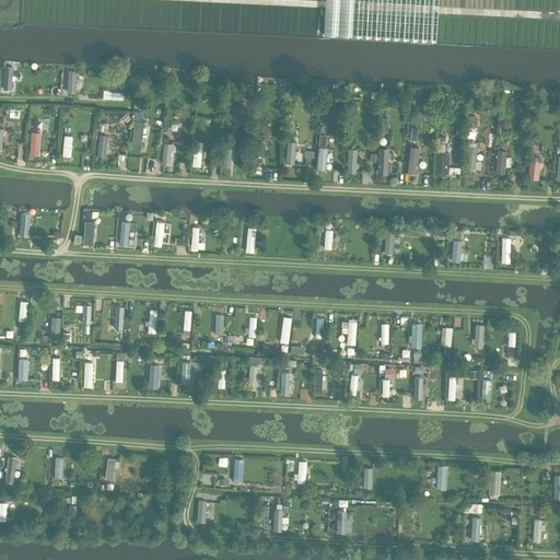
[(77,72),(68,71),(67,94),(76,94),(77,72)]
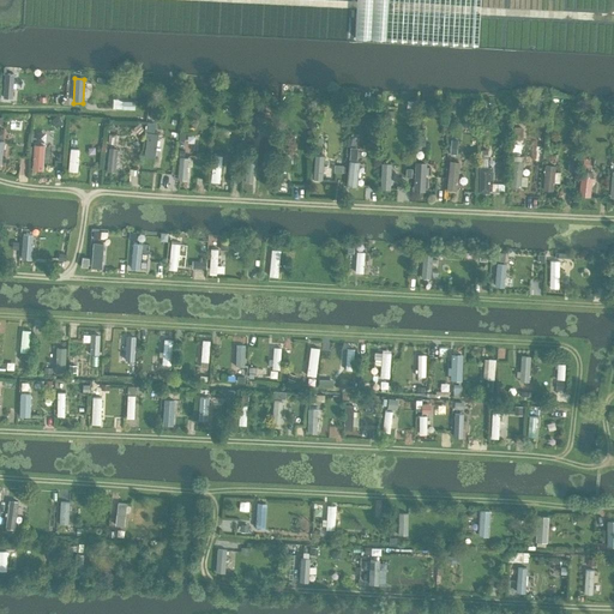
[(58,118),(50,124),(56,130),(62,125),(58,118)]
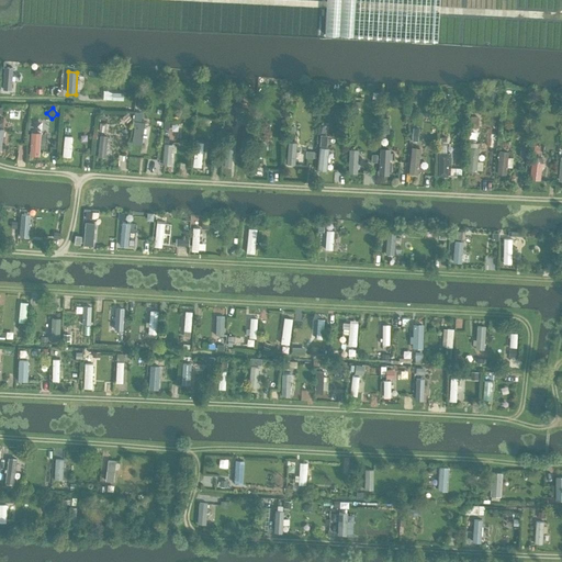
[(126,113),(122,117),(127,123),(132,119),(126,113)]
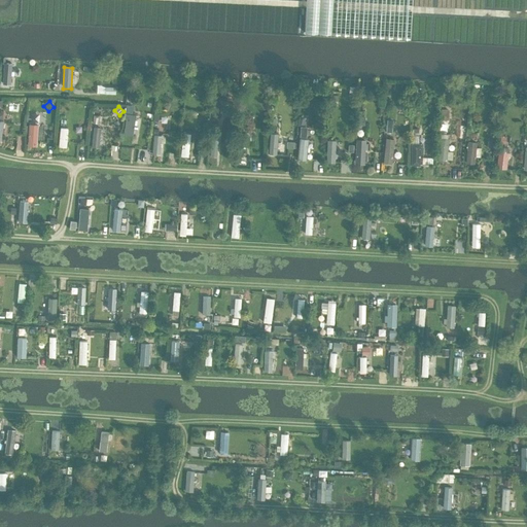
[(442,109),(441,119),(449,120),(450,110),(442,109)]
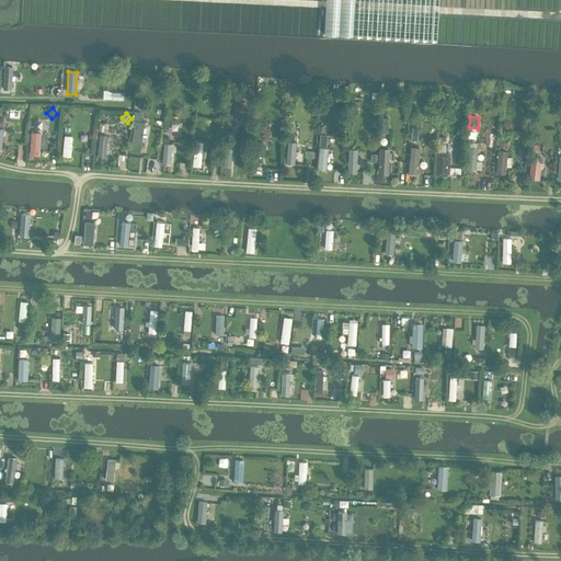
[(145,123),(135,122),(132,144),(141,145),(145,123)]
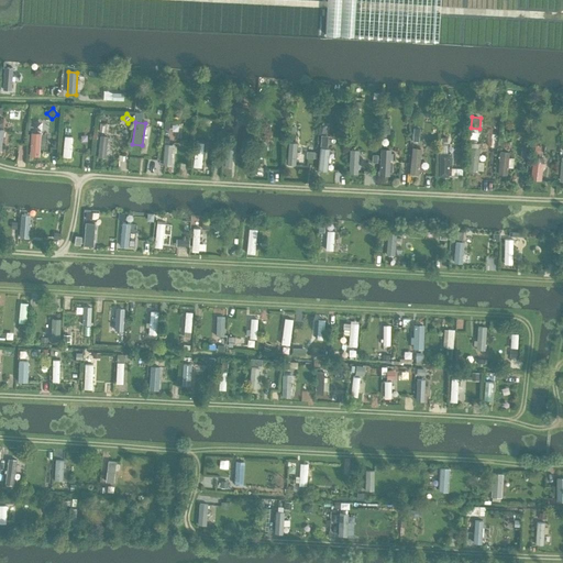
[(32,133),(30,158),(39,158),(41,133),(32,133)]
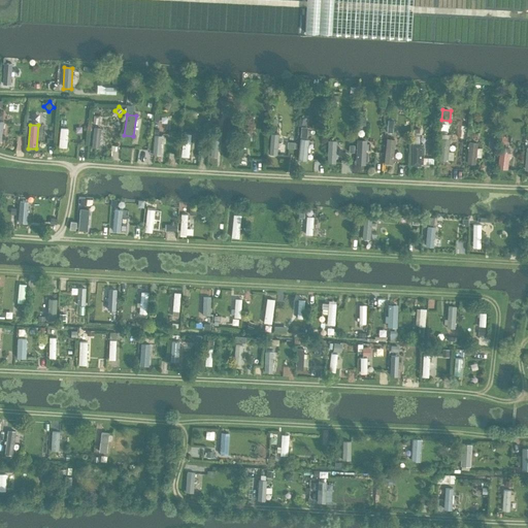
[(92,149),(92,150),(98,150),(100,128),(94,128),(92,149)]
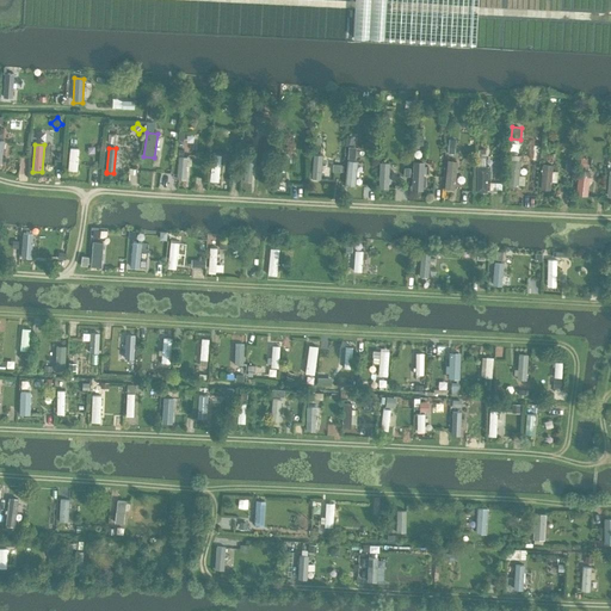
[(79,149),(71,149),(68,172),(78,172),(79,149)]
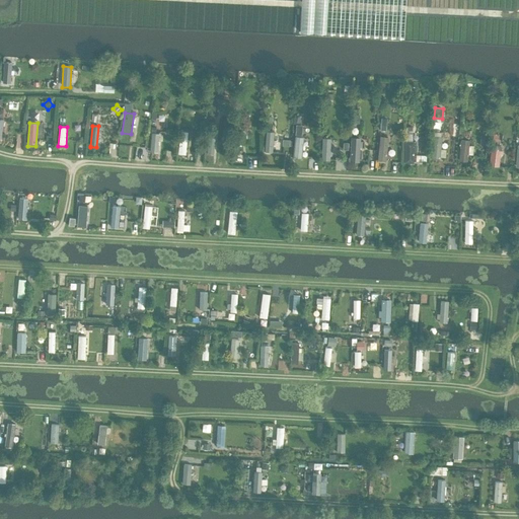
[(180,131),(178,154),(186,155),(188,132),(180,131)]
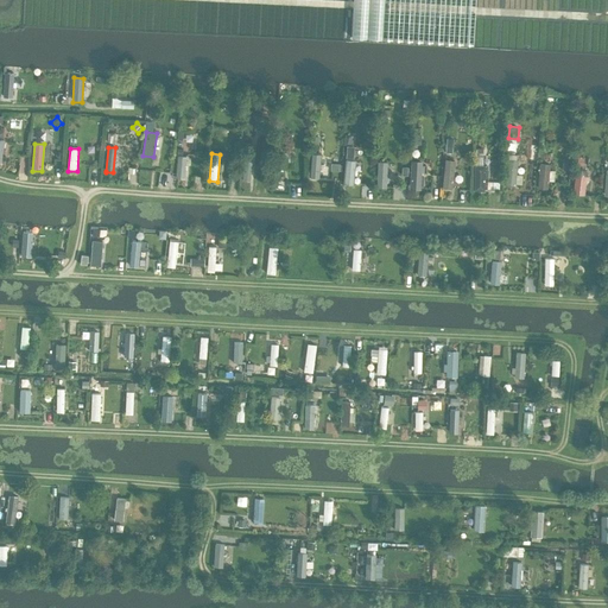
[(188,157),(178,157),(176,178),(185,179),(188,157)]
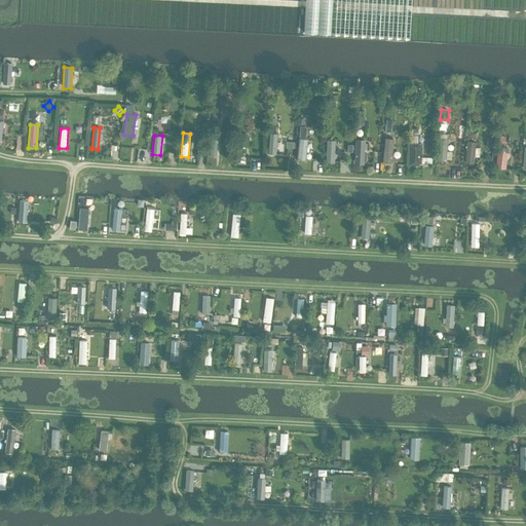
[(299,139),(297,159),(305,160),(307,139),(299,138),(299,139)]
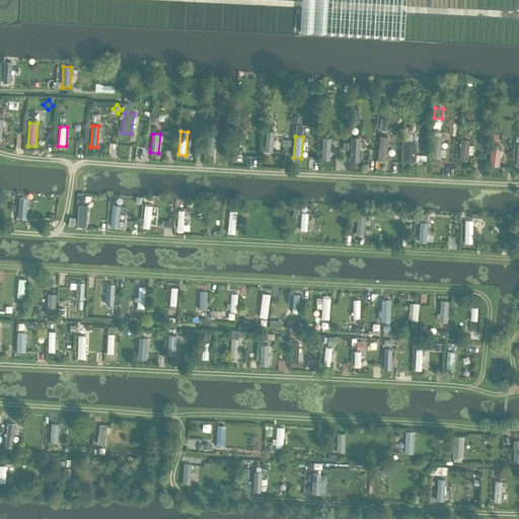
[(380,136),(378,160),(385,161),(387,137),(380,136)]
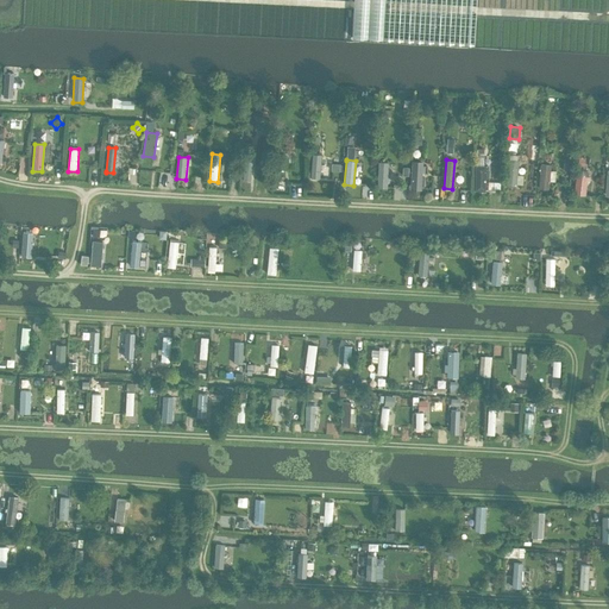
[(509,161),(507,186),(515,187),(519,162),(509,161)]
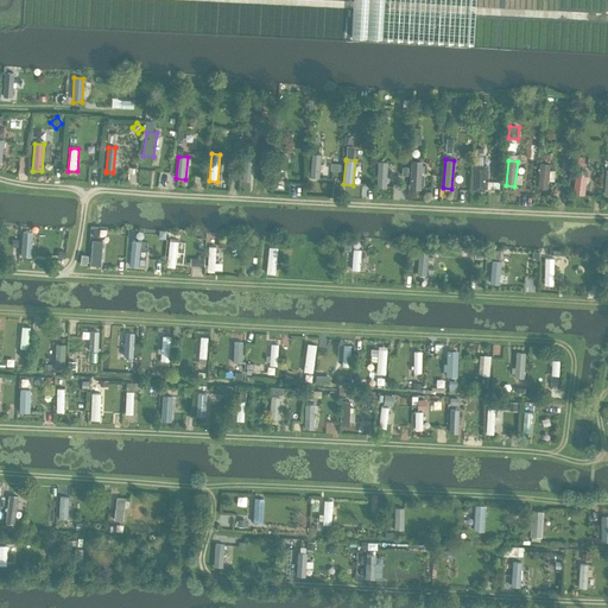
[(412,162),(410,190),(419,191),(420,175),(424,175),(424,168),(422,168),(422,163),(412,162)]
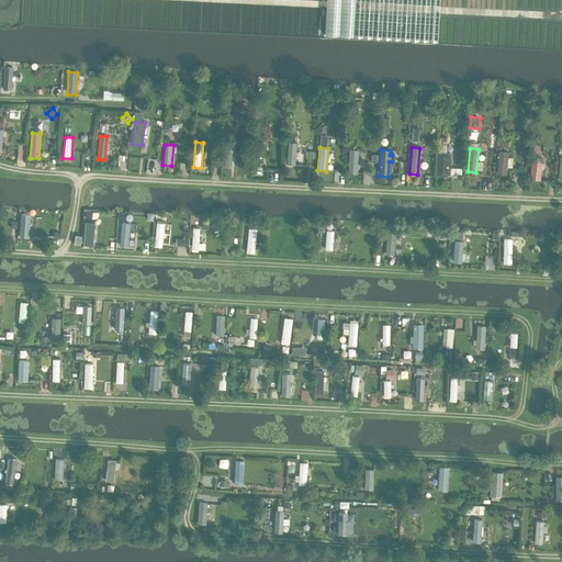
[(358,150),(349,150),(348,175),(357,175),(358,150)]
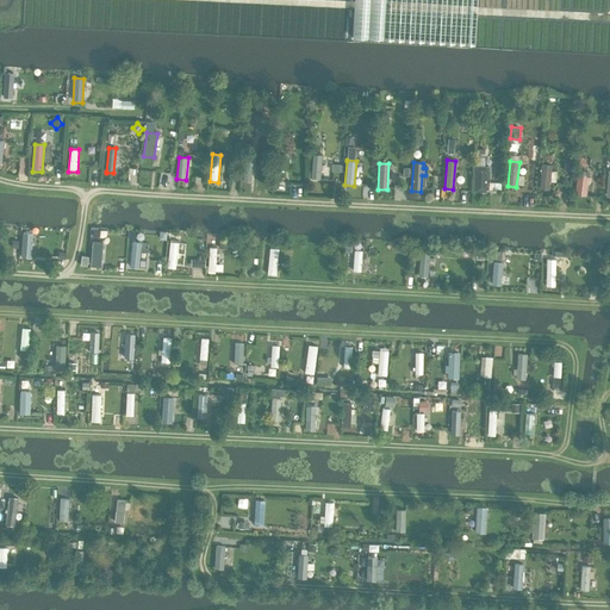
[(543,165),(541,191),(549,191),(552,165),(543,165)]
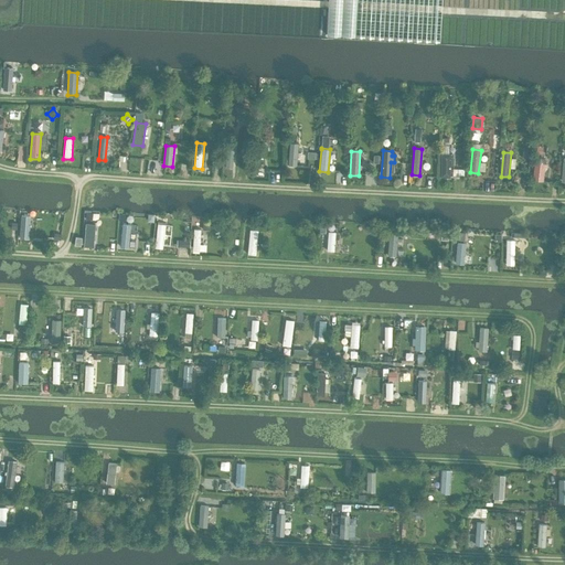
[(443,155),(441,178),(450,178),(450,167),(454,167),(454,158),(450,158),(451,155),(443,155)]
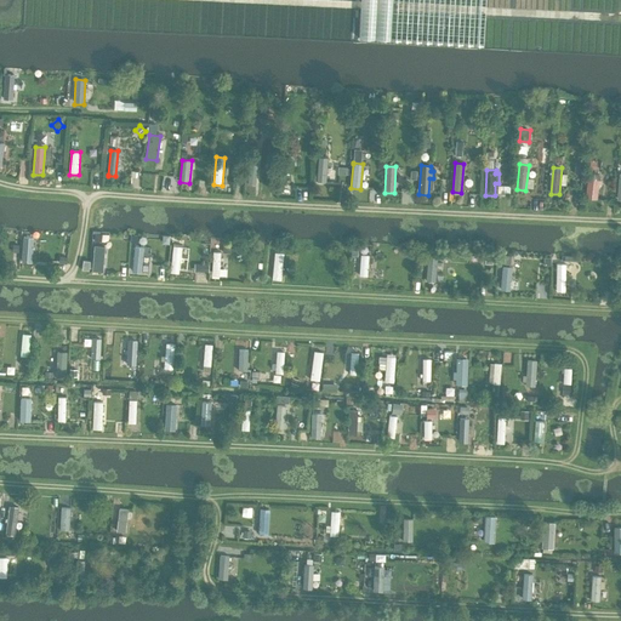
[(588,174),(586,199),(596,200),(598,186),(602,186),(602,182),(598,182),(598,175),(588,174)]
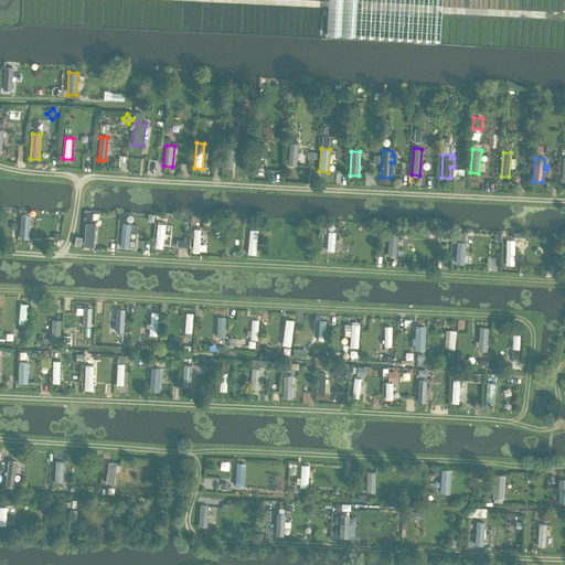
[(31,217),(22,217),(20,240),(29,240),(31,217)]
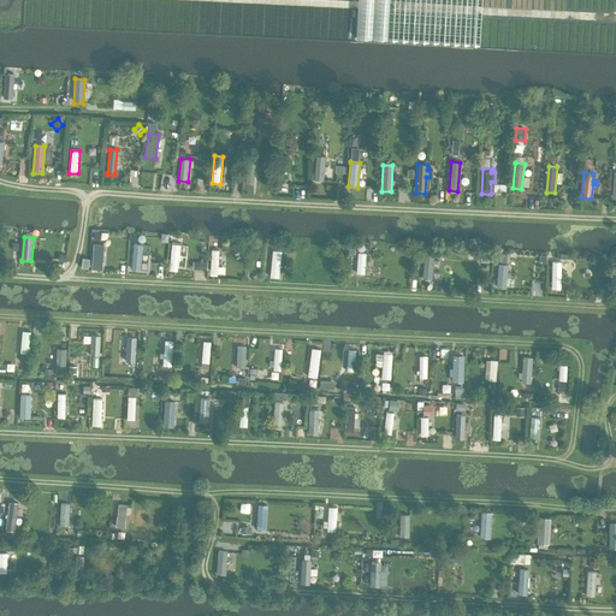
[(104,246),(94,244),(92,270),(102,271),(104,246)]
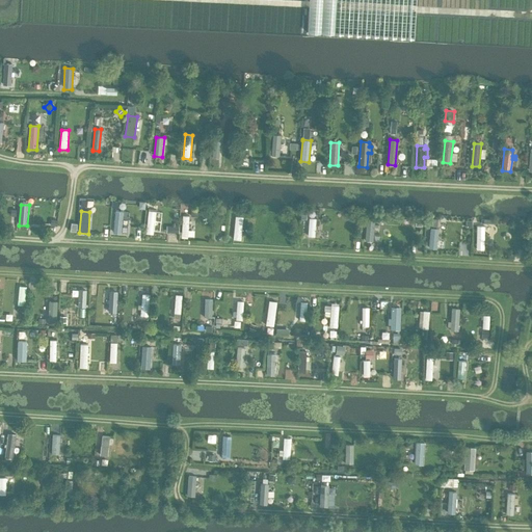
[(124,212),(115,211),(113,235),(122,235),(124,212)]
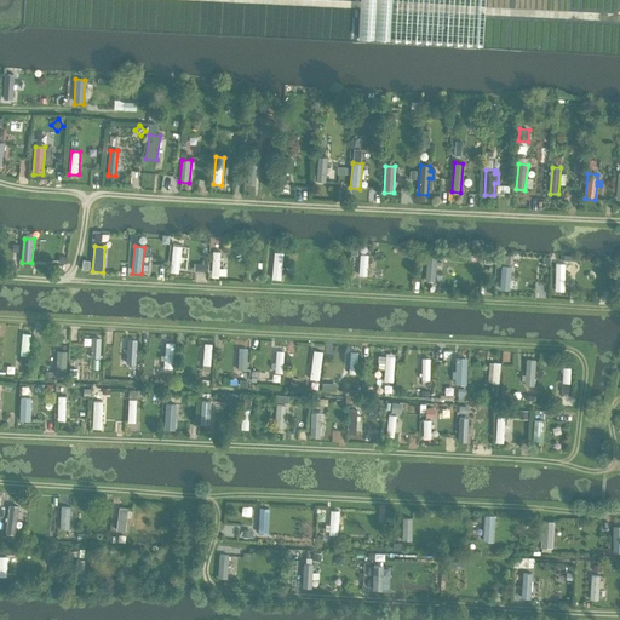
[(182,247),(173,247),(171,274),(179,274),(182,247)]
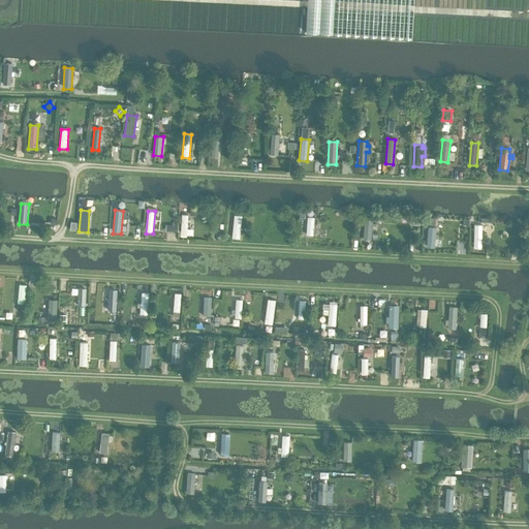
[(242,217),(235,216),(231,239),(240,240),(242,217)]
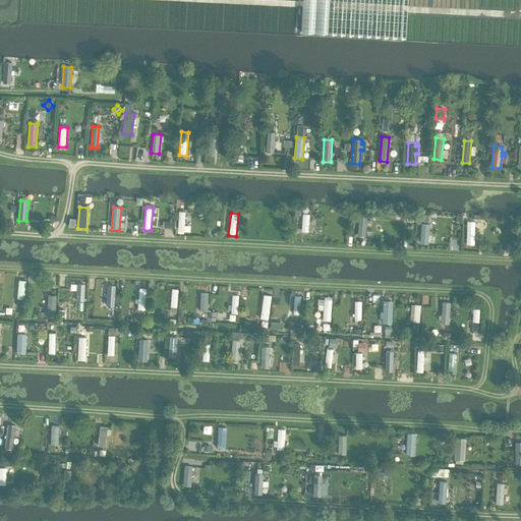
[(303,214),(301,233),(308,234),(310,215),(303,214)]
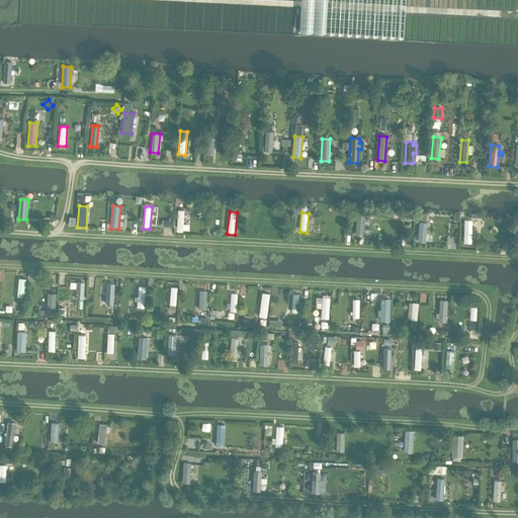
[(364,216),(357,214),(355,236),(362,236),(364,216)]
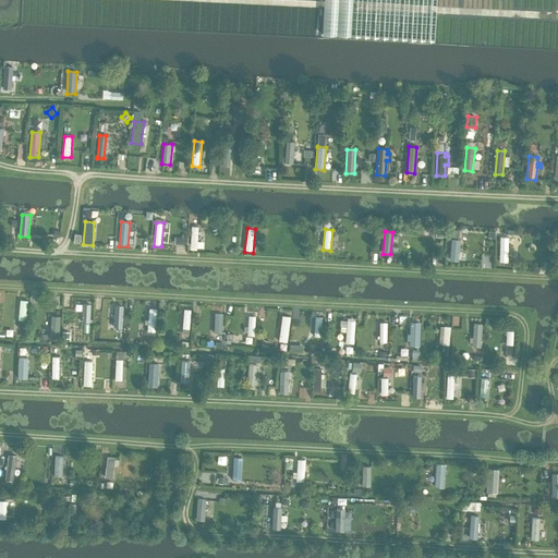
[(508,238),(500,238),(499,263),(507,263),(508,238)]
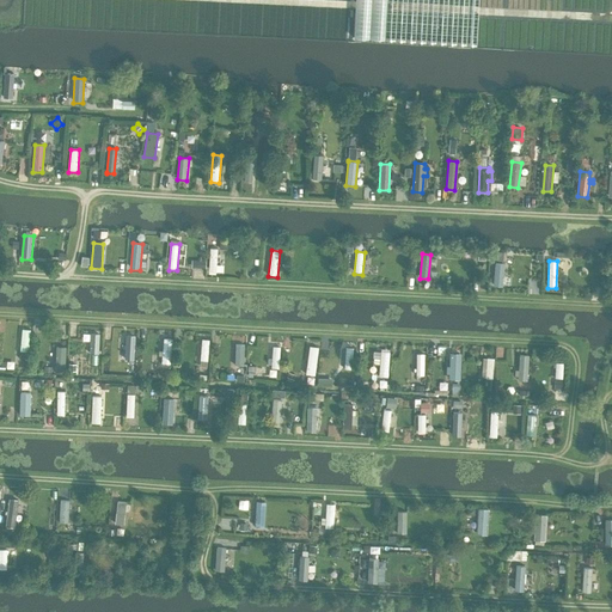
[(503,264),(495,263),(494,287),(502,287),(503,264)]
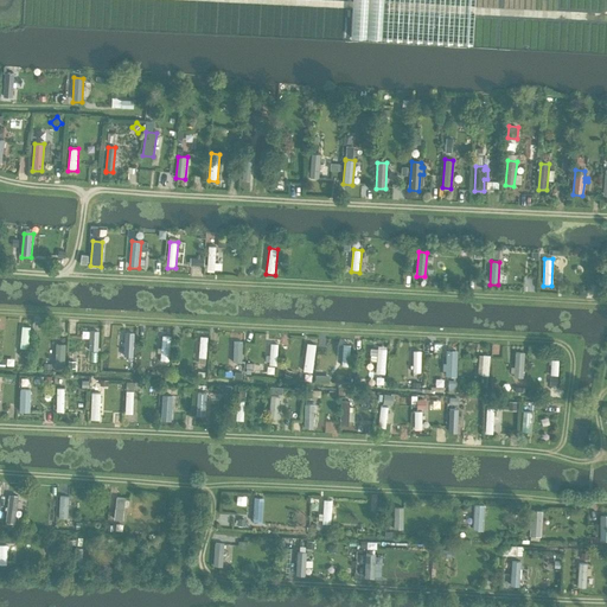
[(21,324),(20,347),(29,349),(30,325),(21,324)]
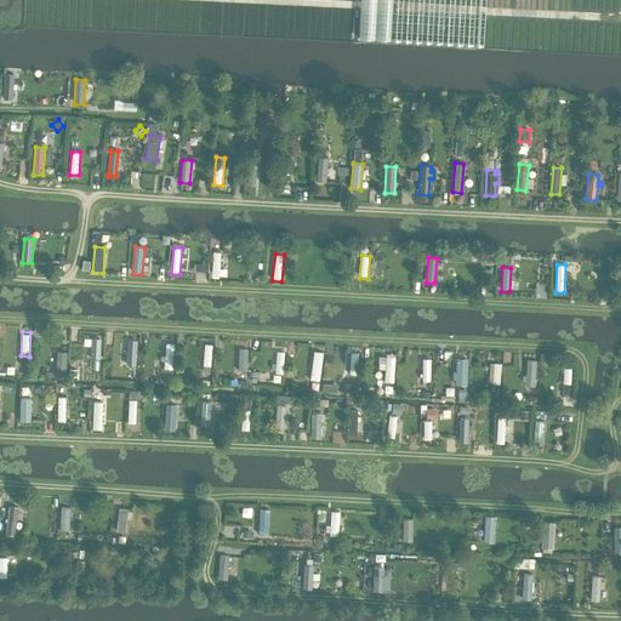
[(138,342),(129,341),(126,365),(136,366),(138,342)]
